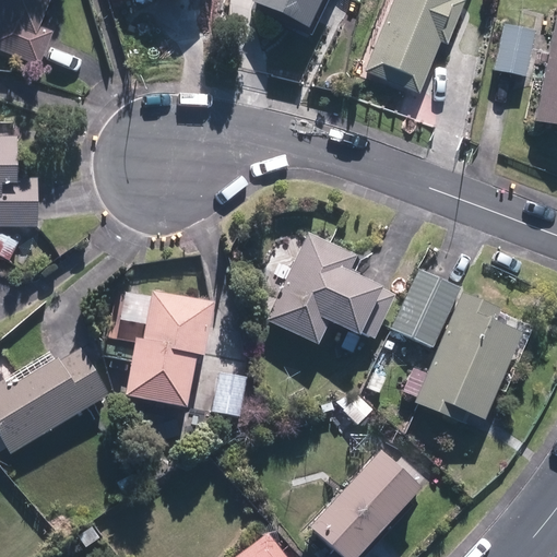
[(0,0),(0,20),(1,21),(0,23),(0,50),(26,61),(50,0),(0,0)]
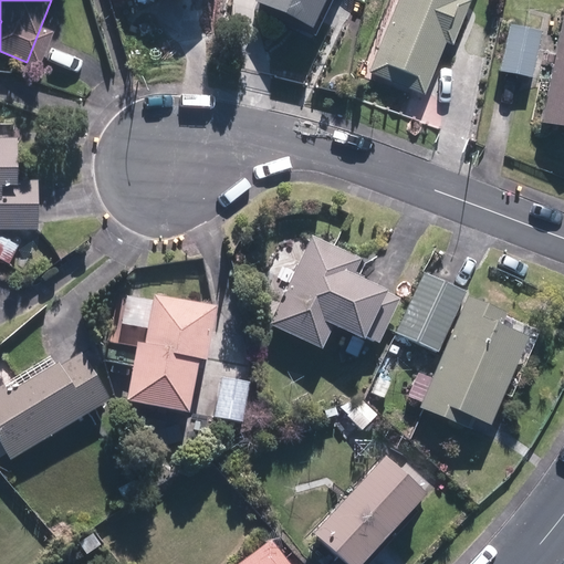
[(311,30),(324,0),(260,0),(258,7),(311,30)]
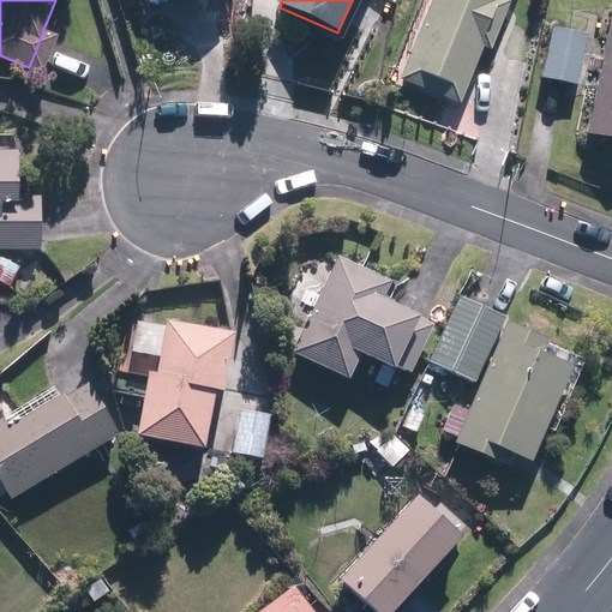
[(432,0),(401,78),(462,102),(485,47),(492,51),(513,1),(510,0),(432,0)]
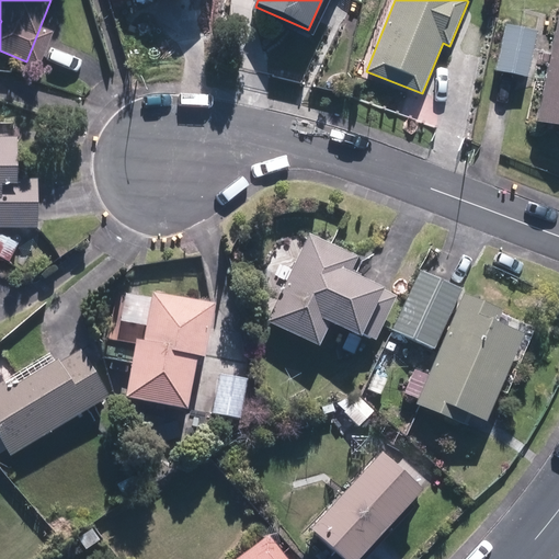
[(558,13),(537,122),(558,125),(558,13)]
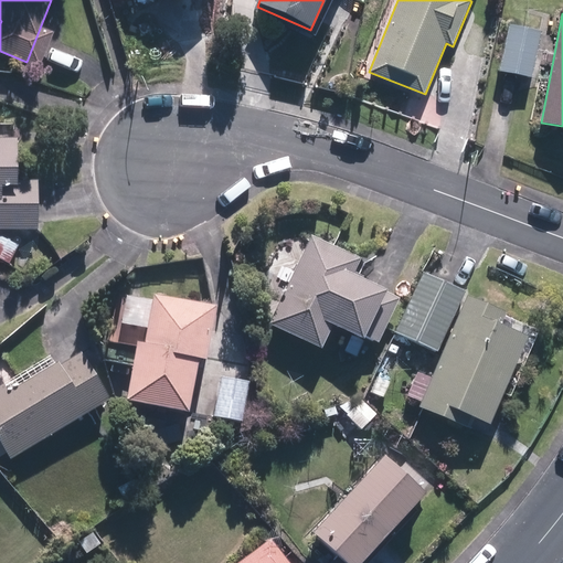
[(533,77),(542,33),(509,25),(499,71),(533,77)]
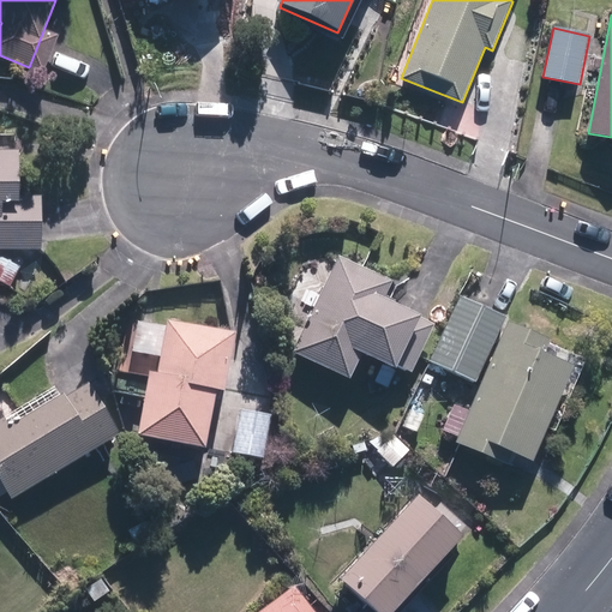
[(0,247),(42,249),(42,197),(19,197),(19,150),(0,149),(0,247)]
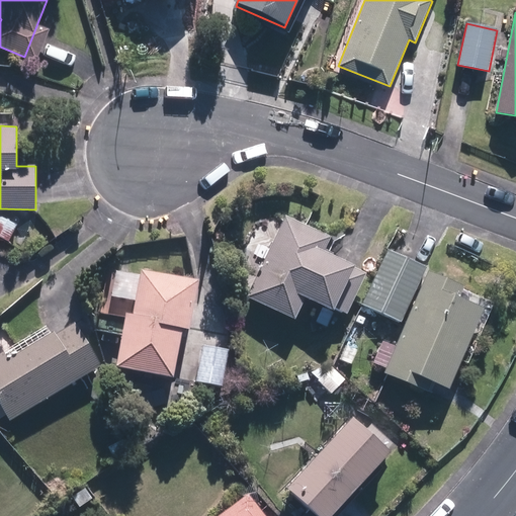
[(21,223),(2,212),(0,216),(0,236),(11,242),(21,223)]
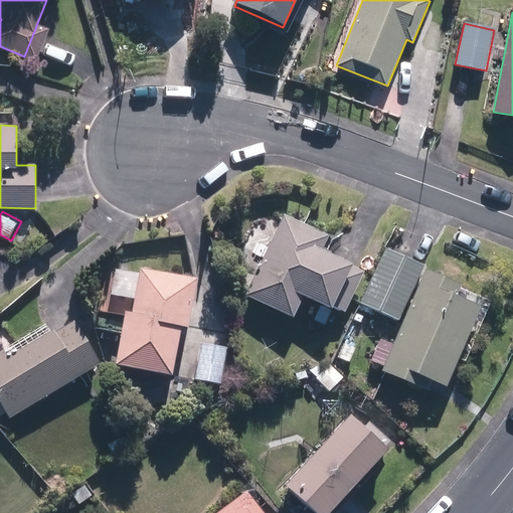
[(330,234),(285,213),(244,296),(292,318),(302,297),(329,310),(331,305),(345,312),(365,272),(322,250),(330,234)]
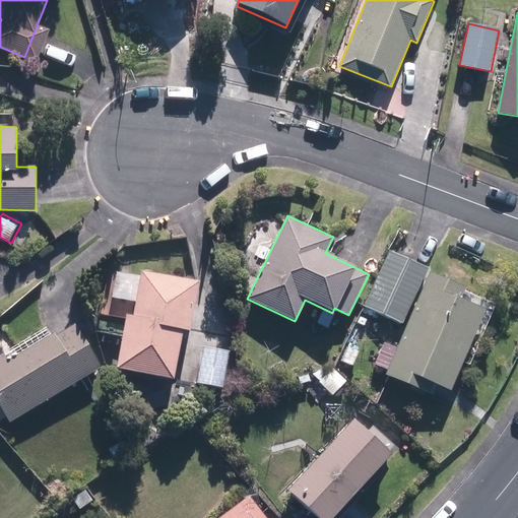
[(429,265),(390,249),(365,306),(403,323),(429,265)]
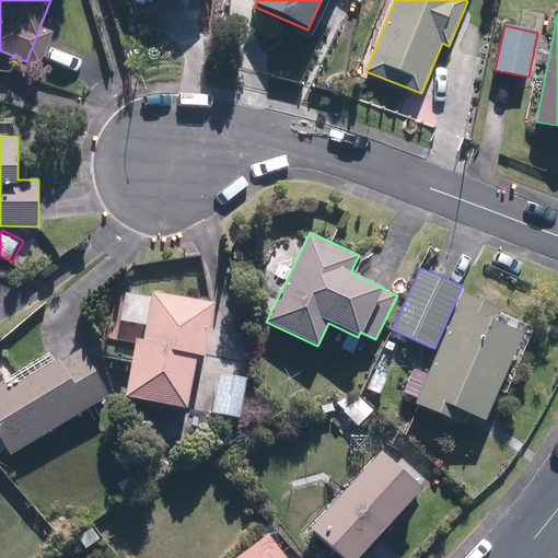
[(204,359),(214,303),(154,291),(144,340),(137,339),(126,395),(186,406),(196,357),(204,359)]
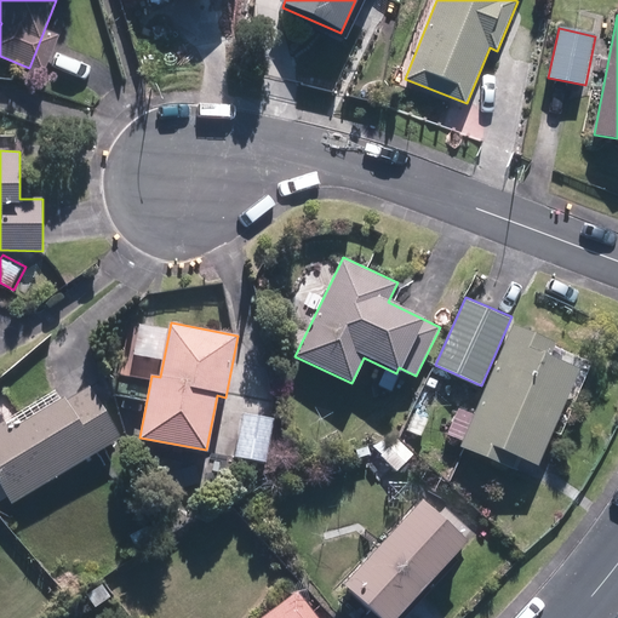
[(556,342),(514,324),(475,413),(463,440),(461,446),(513,468),(518,456),(537,464),(579,368),(550,356),(556,342)]
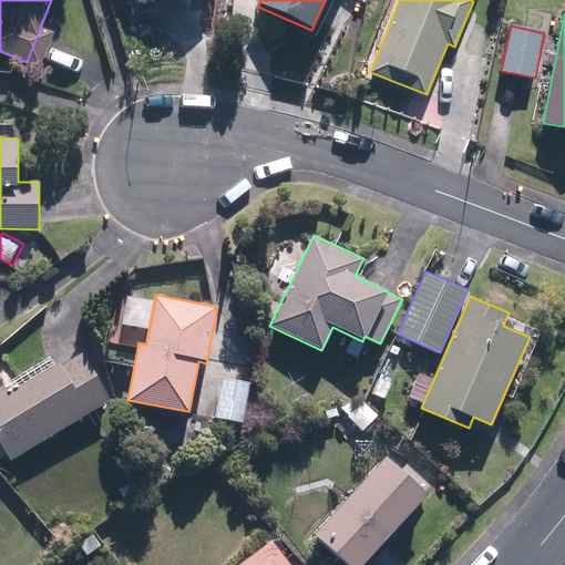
[(0,441),(11,460),(111,400),(82,352),(62,366),(60,362),(10,392),(0,375),(0,441)]
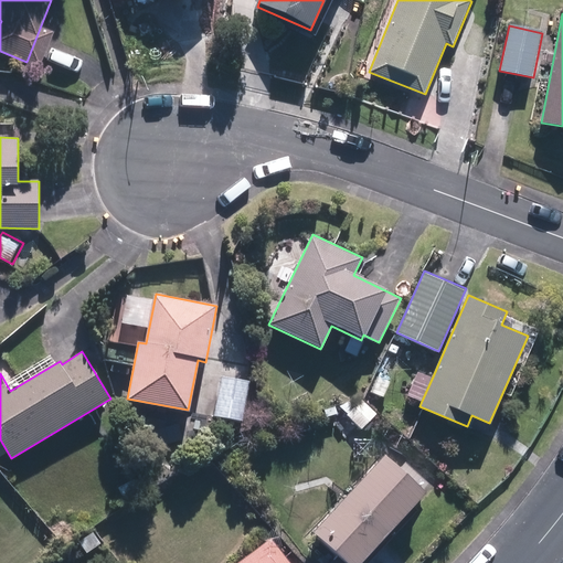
[(433,376),(420,371),(409,395),(422,401),(433,376)]
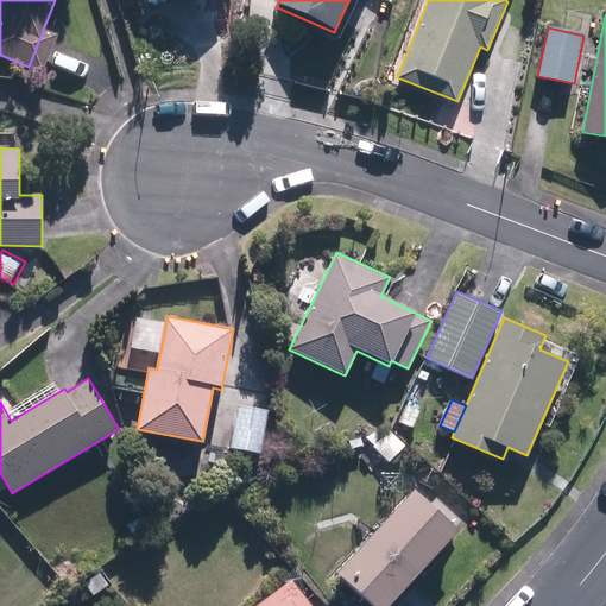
[(414,425),(421,410),(408,404),(401,421),(414,425)]
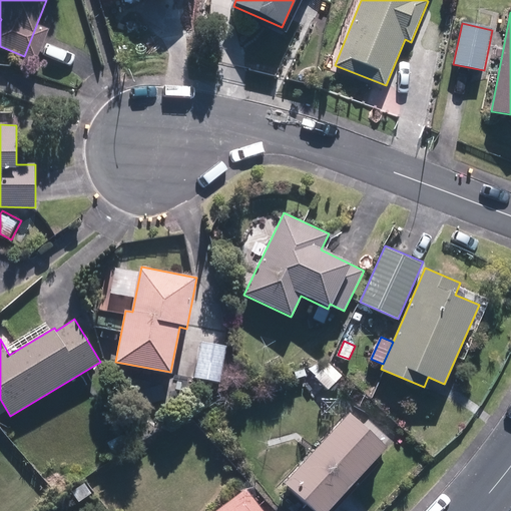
[(225,346),(203,342),(196,378),(218,382),(225,346)]
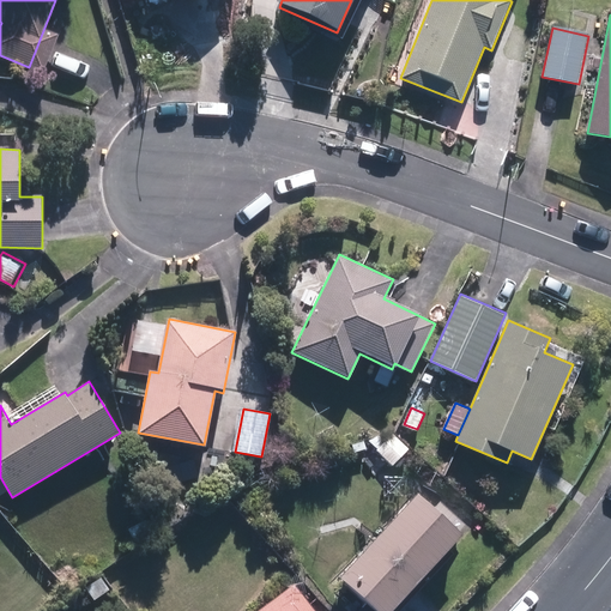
[(386,425),(370,440),(394,465),(410,449),(386,425)]
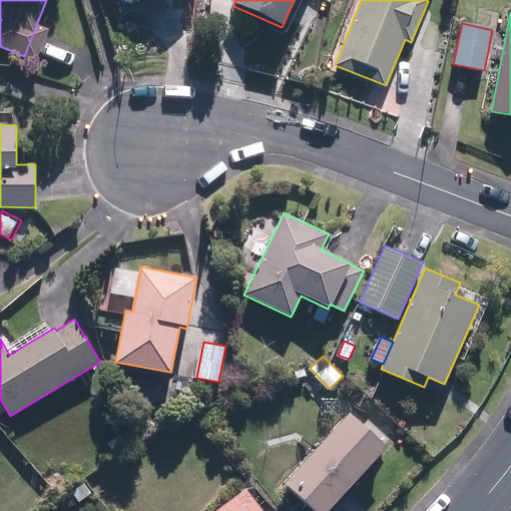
[(327,510),(387,447),(349,413),(285,482),(315,510),(327,510)]
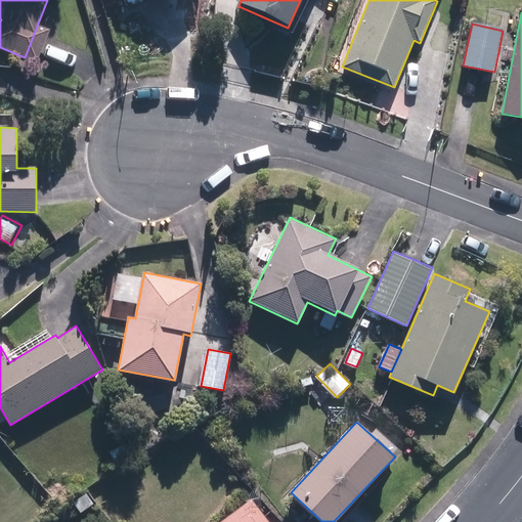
[(270,521),(253,498),(219,521),(270,521)]
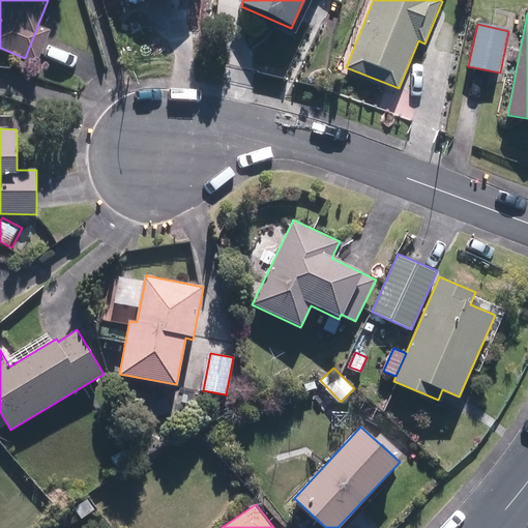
All buildings are outlined.
